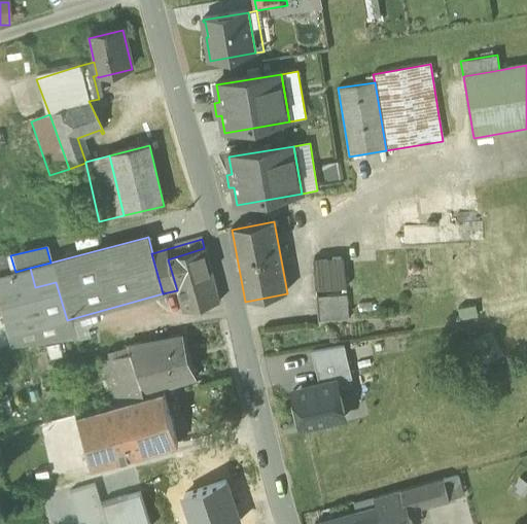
[(183,313),(184,314),(220,303),(205,248),(204,248),(168,259),(177,290),(184,312),(183,313)]
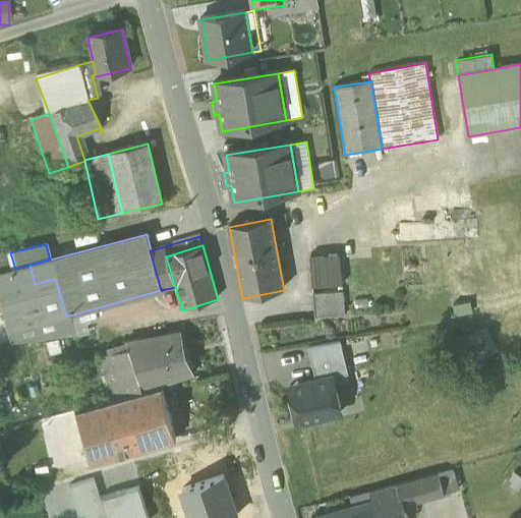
[(309,257),(311,289),(342,287),(340,255),(309,257)]
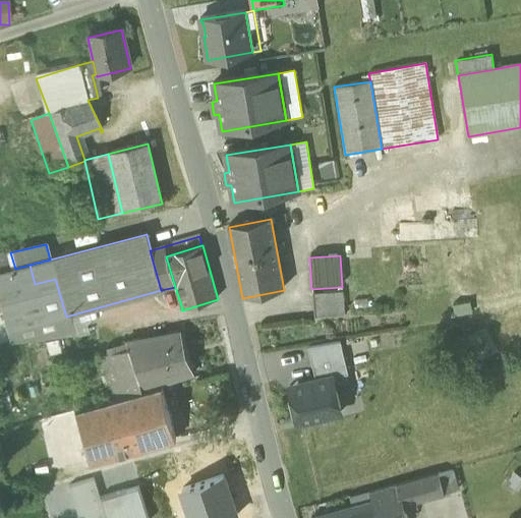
[(78,335),(73,314),(66,317),(55,279),(35,284),(30,265),(15,269),(0,273),(0,305),(9,344),(78,335)]
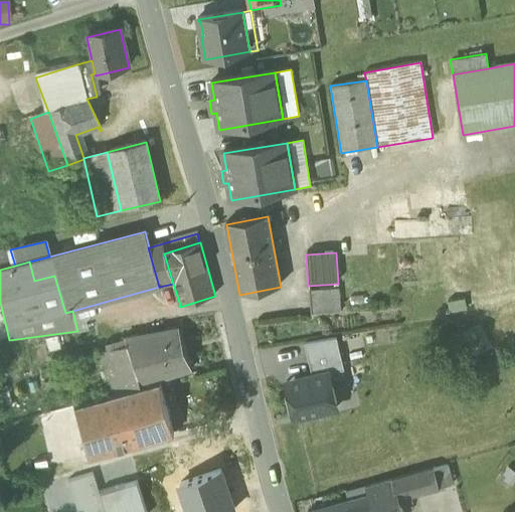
[(309,292),(311,315),(340,313),(338,290),(309,292)]
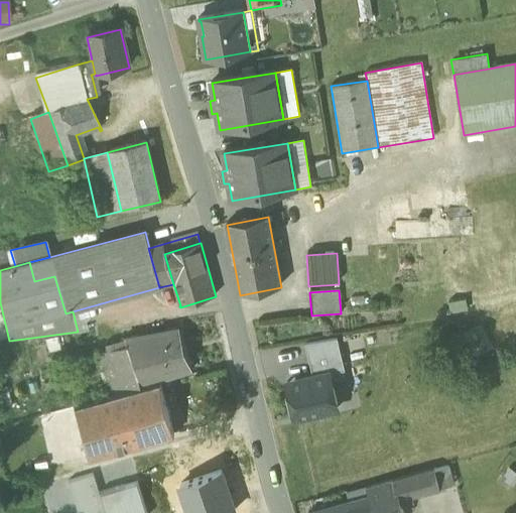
[(73,311),(78,332),(86,331),(80,309),(73,311)]
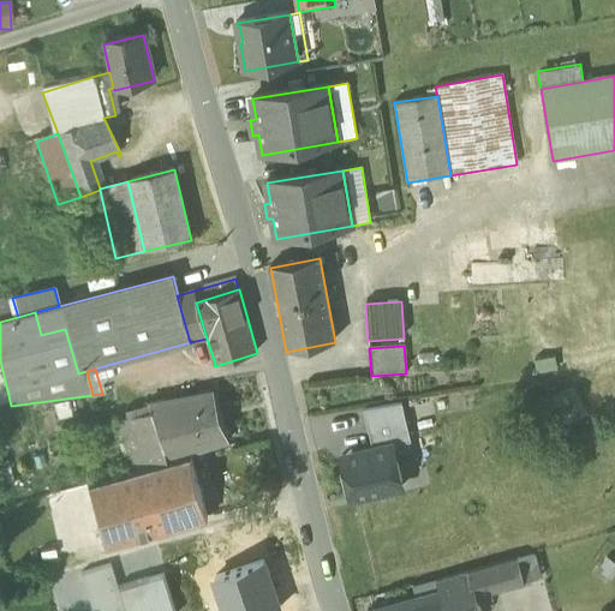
[(180,400),(197,454),(228,443),(213,394),(180,400)]
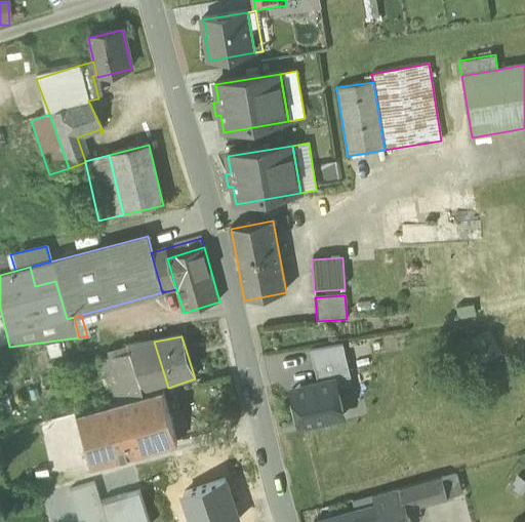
[(125,347),(126,351),(128,355),(142,395),(143,395),(168,388),(154,342),(125,347)]
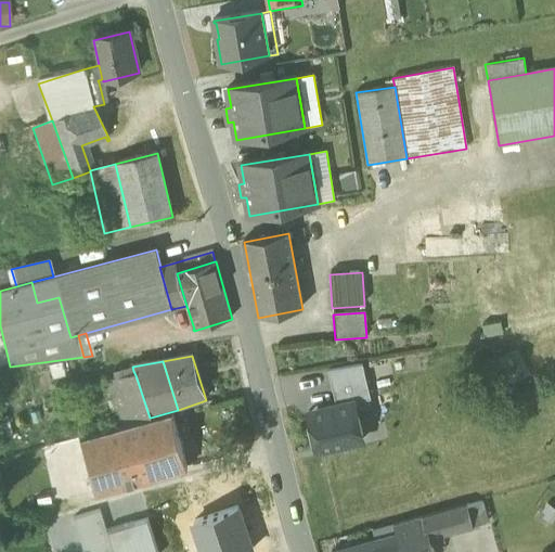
[(327,371),(336,407),(353,402),(355,403),(371,400),(362,366),(327,371)]
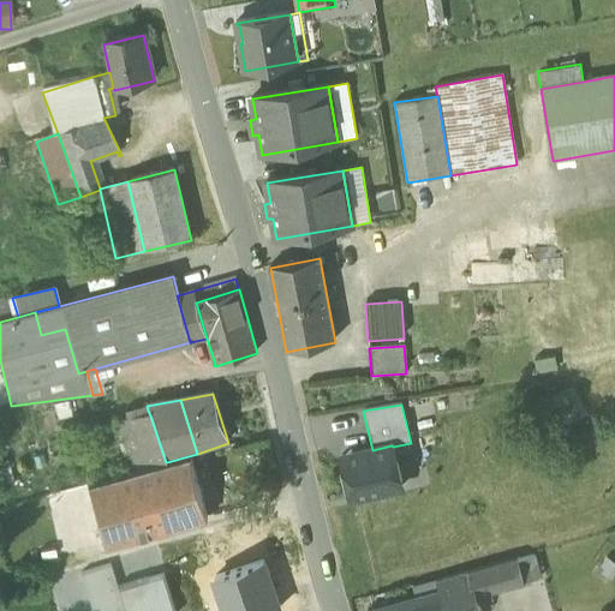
[(166,462),(150,415),(145,415),(117,424),(133,474),(167,465),(167,462),(166,462)]
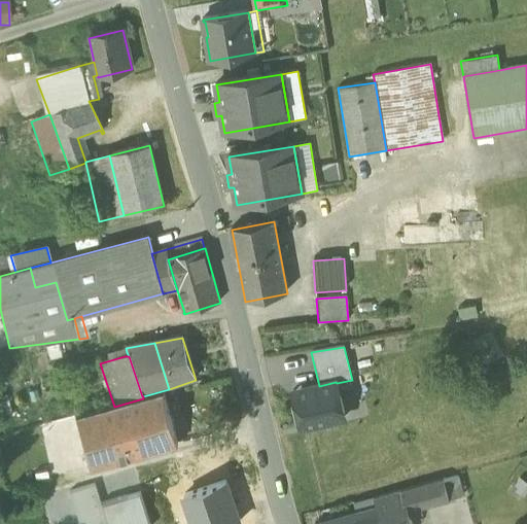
[(294,398),(302,429),(345,419),(337,383),(336,382),(319,386),(309,388),(310,394),(294,398)]
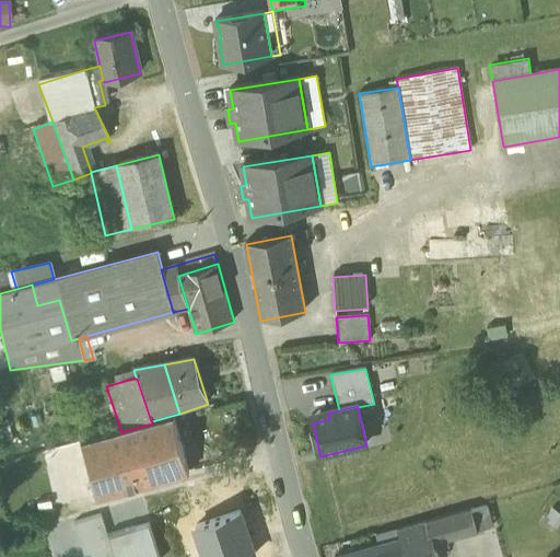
[(311,417),(313,424),(329,419),(328,413),(311,417)]
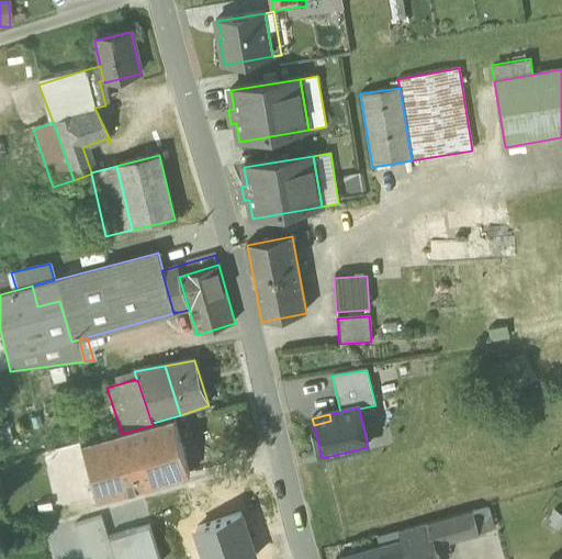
[(92,494),(93,501),(189,473),(173,420),(153,425),(122,434),(119,435),(78,446),(92,494)]
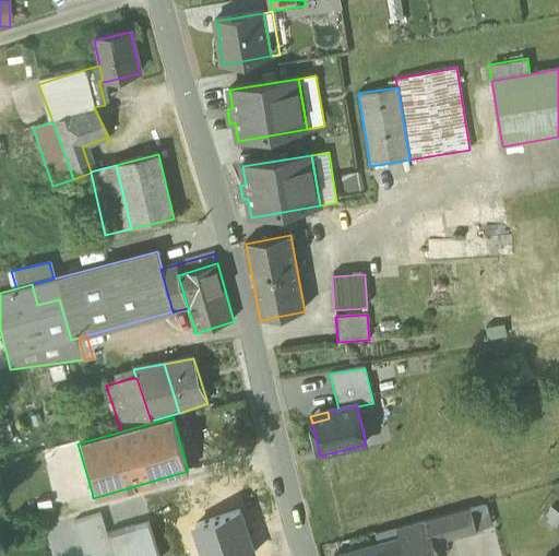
[(471,511),(475,531),(490,528),(484,508),(471,511)]
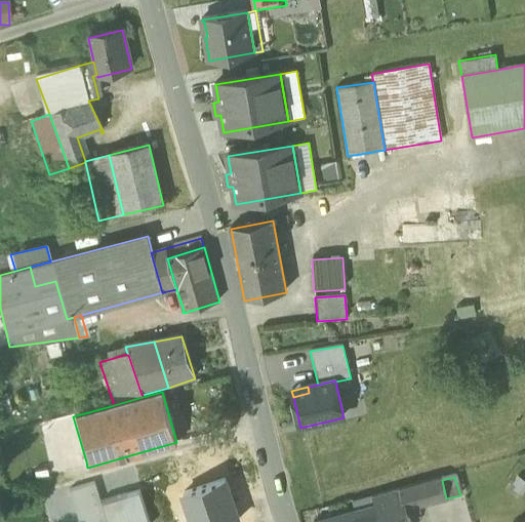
[(516,487),(514,491),(522,496),(524,491),(524,481),(518,477),(512,485),(516,487)]
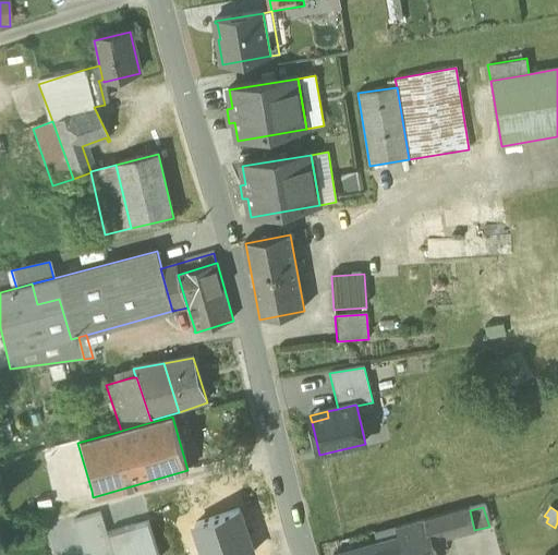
[(470,510),(425,522),(431,541),(474,530),(470,510)]
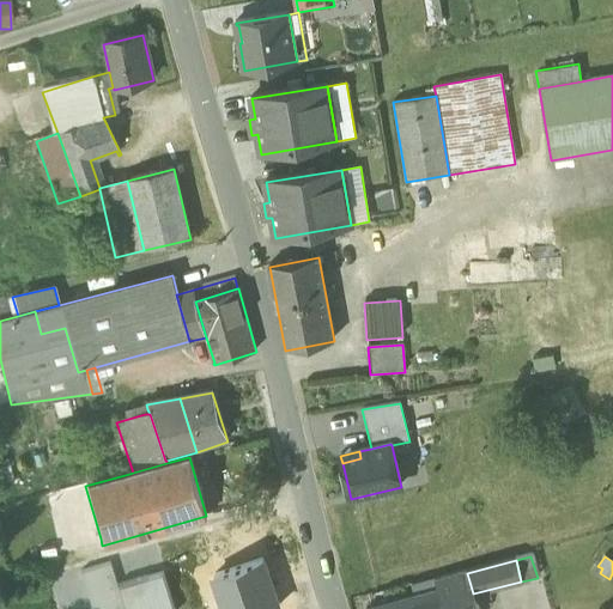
[(278,608),(274,597),(261,561),(213,578),(224,608),(278,608)]
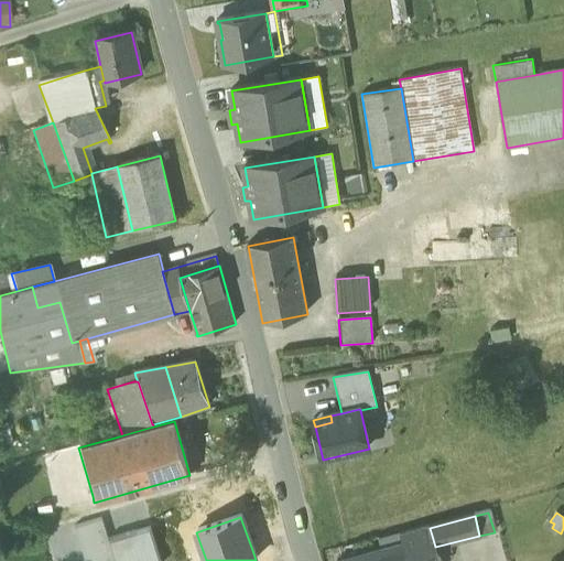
[(78,529),(87,559),(115,550),(112,542),(106,520),(78,529)]
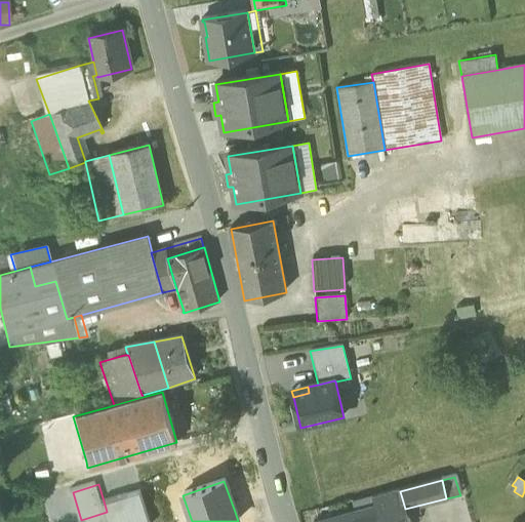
[(409,521),(405,509),(400,491),(373,498),(375,505),(380,521),(409,521)]
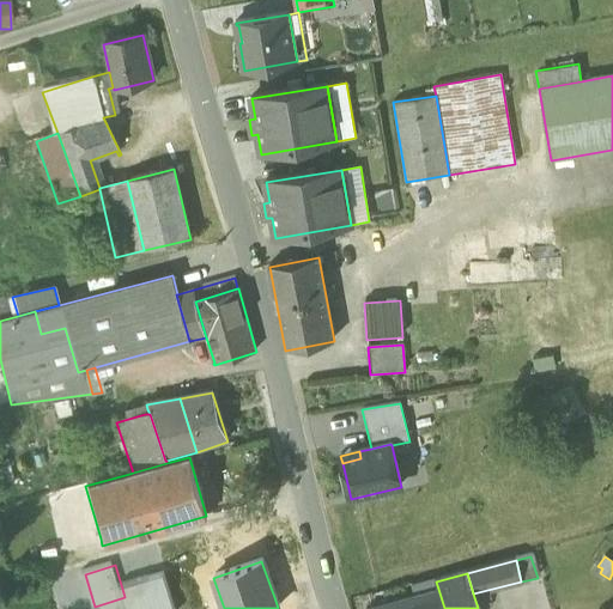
[(173,608),(163,576),(122,589),(125,597),(128,608),(173,608)]
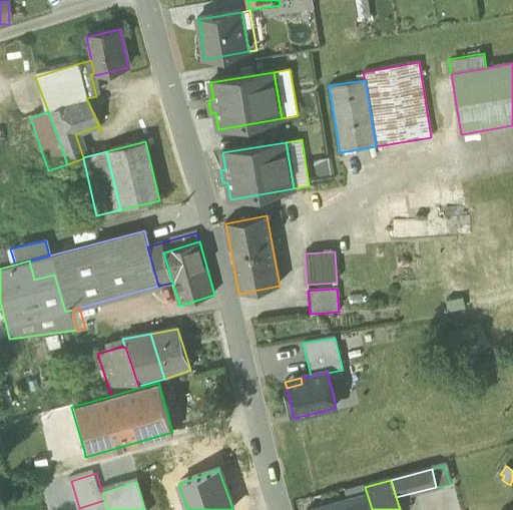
[(372,509),(367,493),(314,509),(372,509)]
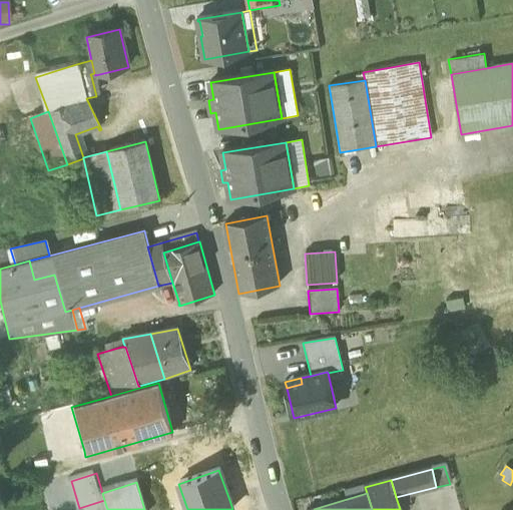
[(107,509),(104,500),(79,508),(79,509),(107,509)]
